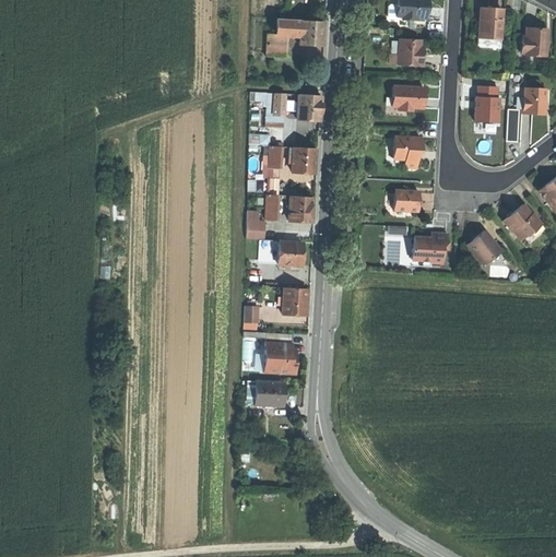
[(404,22),(404,20),(402,20),(402,16),(399,16),(399,7),(395,7),(394,0),(387,0),(387,21),(404,22)]
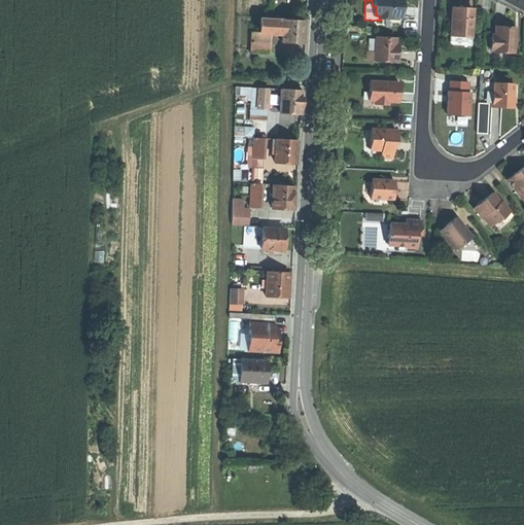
[(402,0),(372,0),(373,6),(376,6),(376,15),(379,15),(379,19),(381,19),(391,19),(391,15),(397,15),(402,15),(402,7),(402,0)]
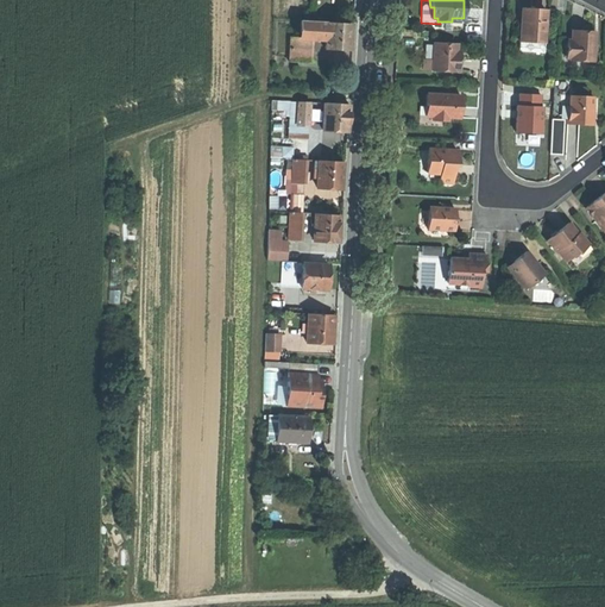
[(534,8),(522,7),(521,39),(543,41),(546,8),(534,8)]
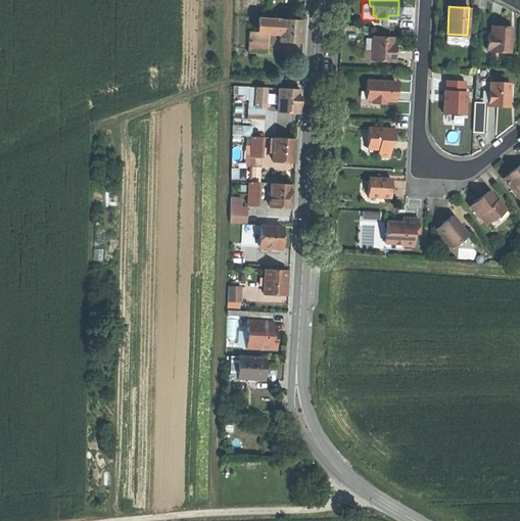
[(256,30),(279,31),(280,19),(257,18),(256,30)]
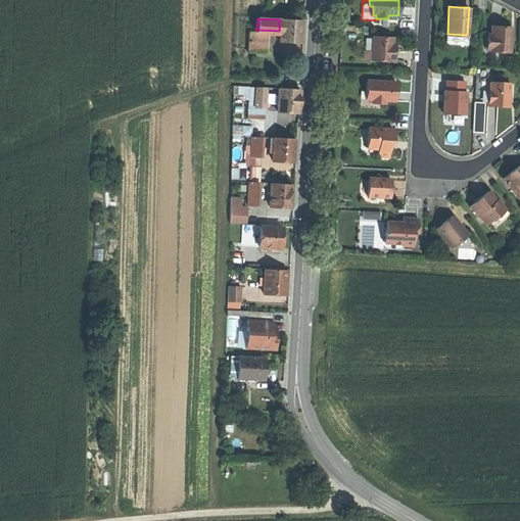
[(299,20),(280,19),(279,31),(279,42),(298,42),(298,32),(299,20)]
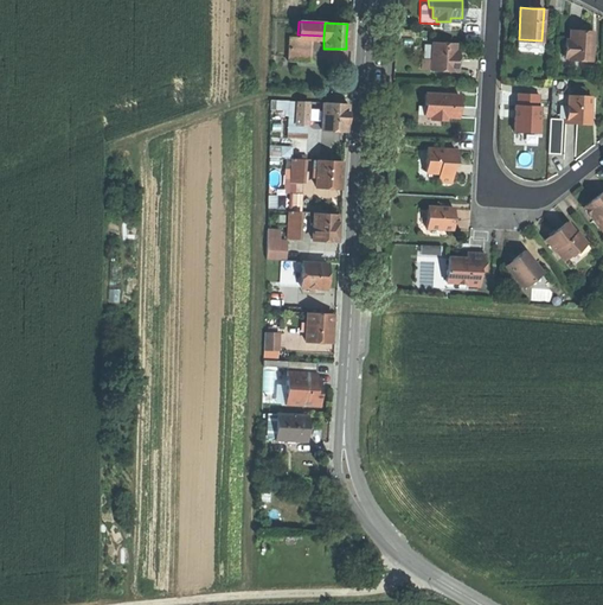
[(579,29),(571,29),(570,38),(566,38),(565,53),(569,55),(569,58),(591,58),(592,30),(579,29)]
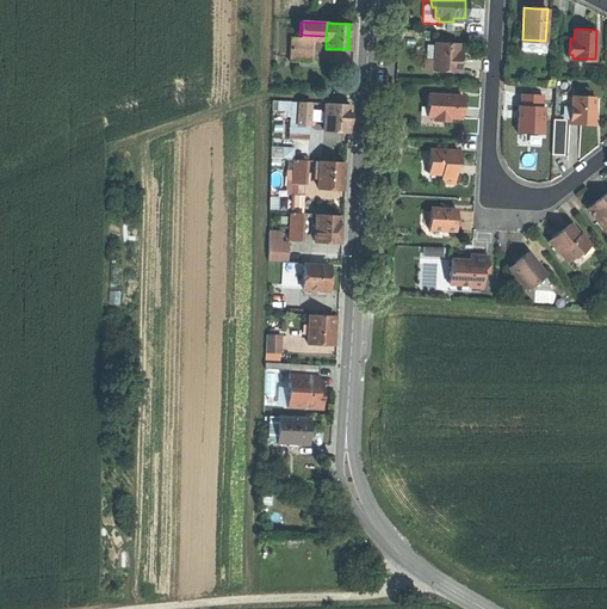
[(309,38),(291,37),(290,62),(308,63),(309,38)]
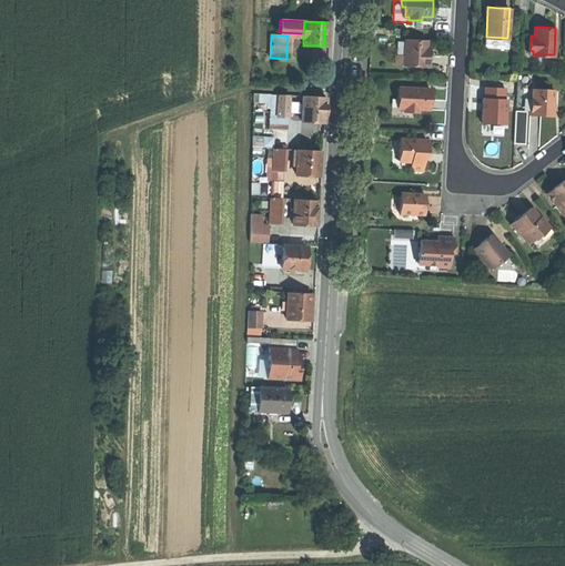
[(507,48),(507,38),(486,37),(485,47),(507,48)]
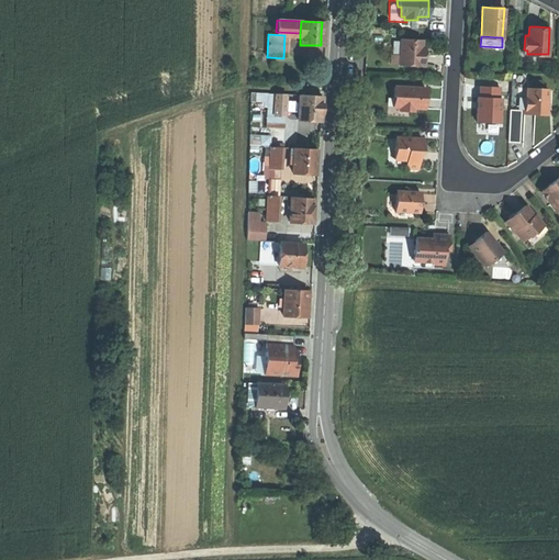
[(391,55),(400,55),(400,40),(391,40),(391,55)]
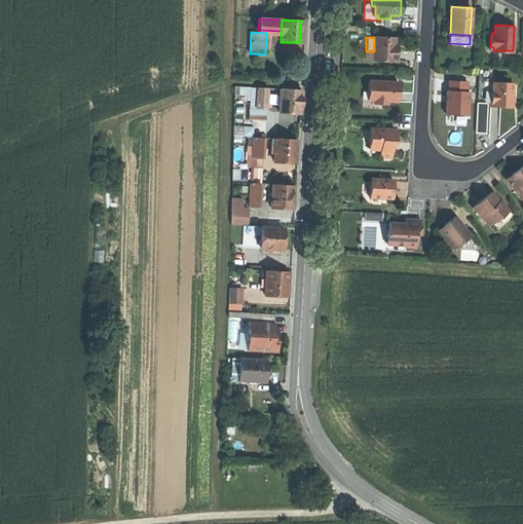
[(394,37),(374,37),(374,51),(374,60),(397,61),(397,49),(394,48),(394,43),(394,37)]
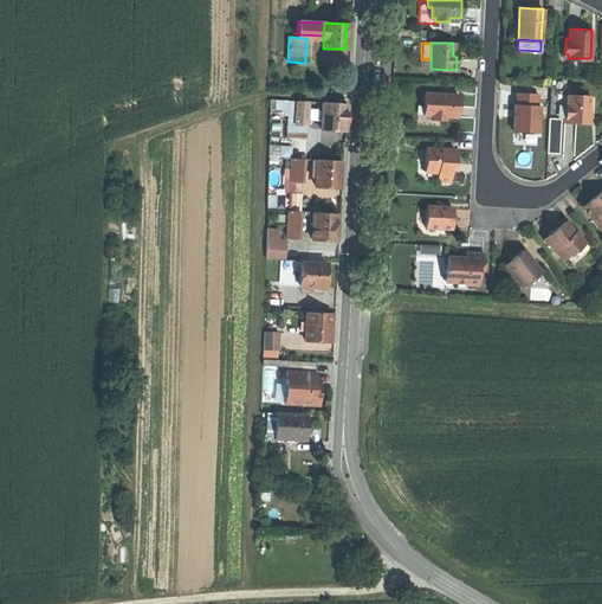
[(459,94),(425,94),(425,104),(428,104),(428,115),(432,115),(432,119),(446,120),(446,115),(458,116),(458,105),(459,94)]
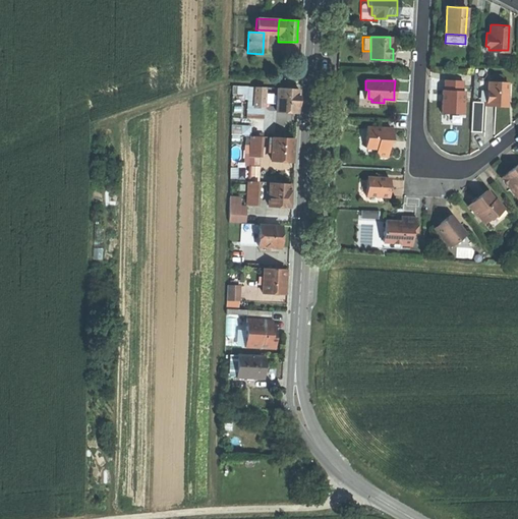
[(505,80),(488,80),(487,89),(486,89),(486,101),(497,101),(496,105),(502,105),(507,105),(508,87),(505,87),(505,80)]
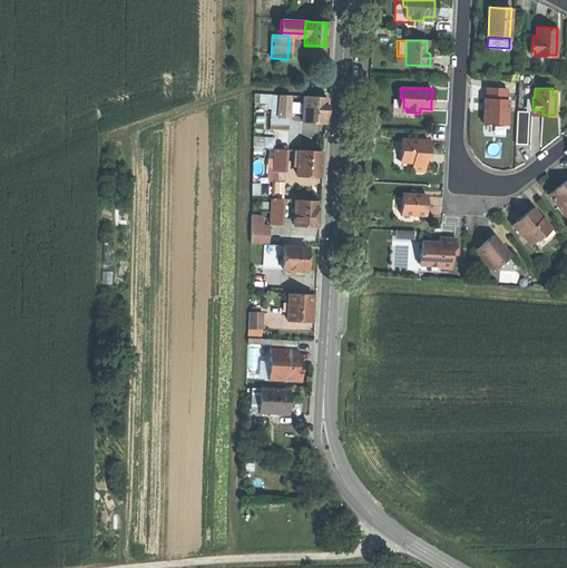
[(481,90),(480,127),(507,128),(507,90),(481,90)]
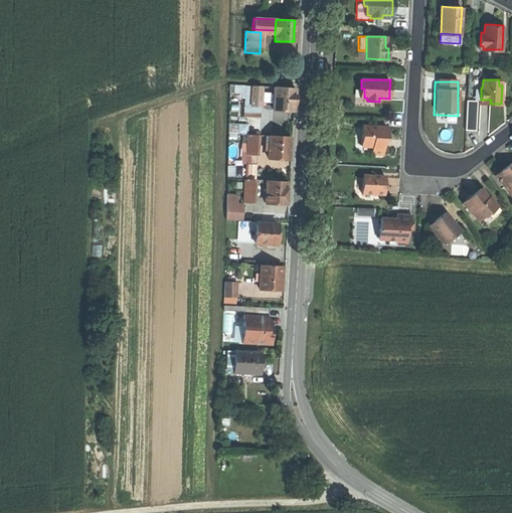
[(251,106),(262,107),(262,87),(252,87),(251,99),(251,106)]
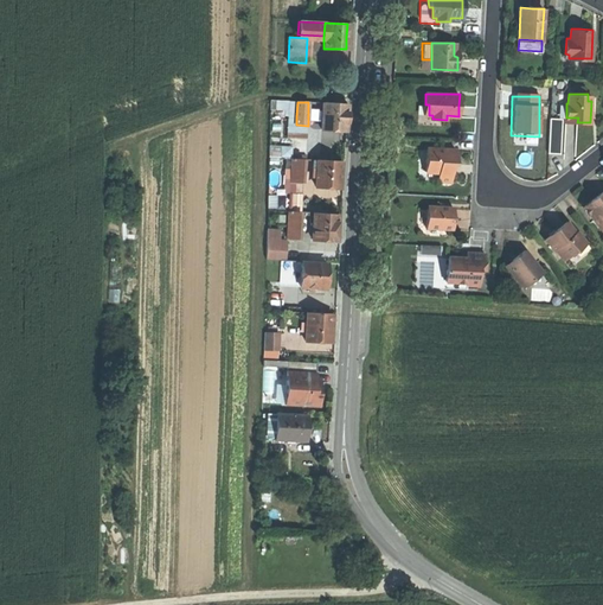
[(347,103),(324,102),(324,112),(322,121),(322,129),(346,131),(346,118),(347,103)]
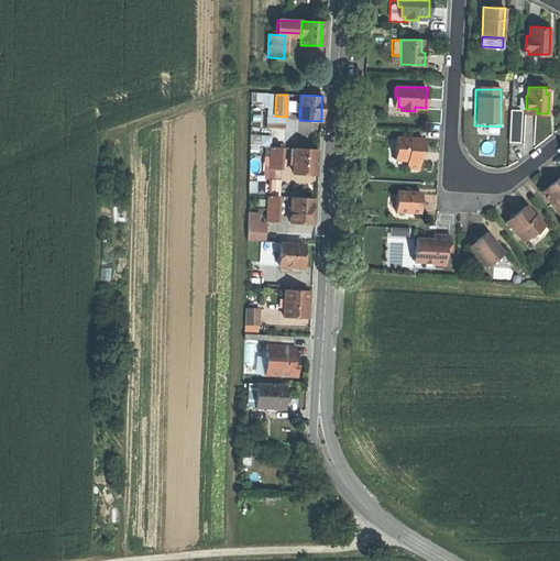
[(520,141),(522,112),(522,109),(509,109),(509,141),(520,141)]
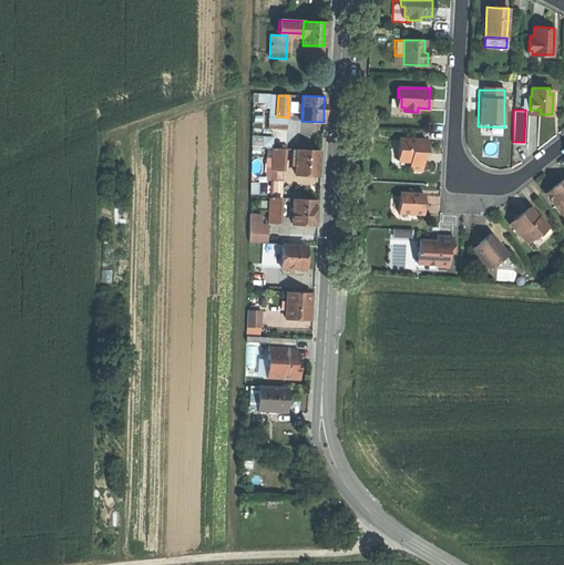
[(428,140),(399,140),(399,160),(411,161),(411,168),(424,168),(424,153),(428,153),(428,147),(428,140)]
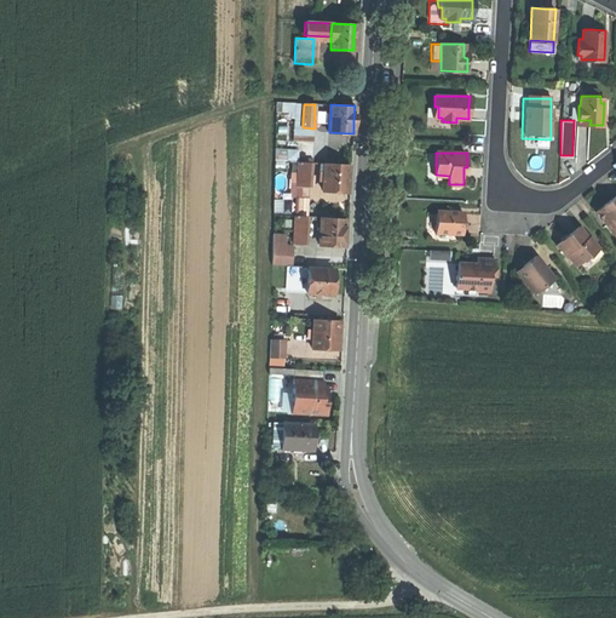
[(308,196),(309,162),(298,162),(297,196),(308,196)]
